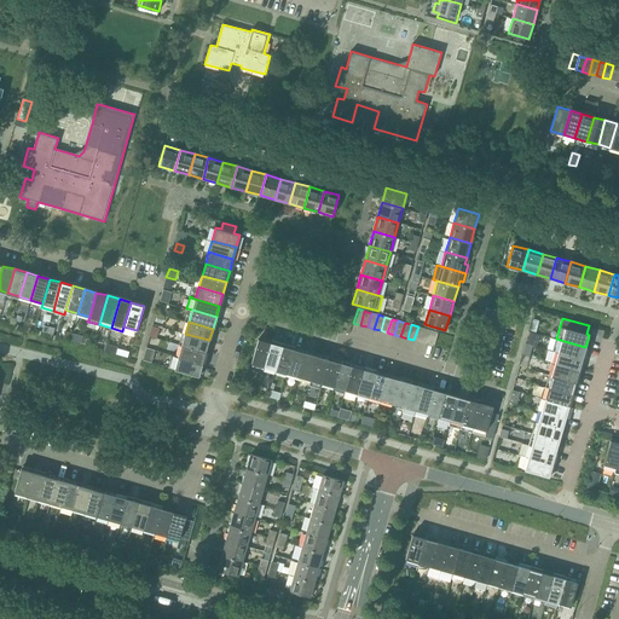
[(414,340),(421,342),(424,328),(418,327),(414,340)]
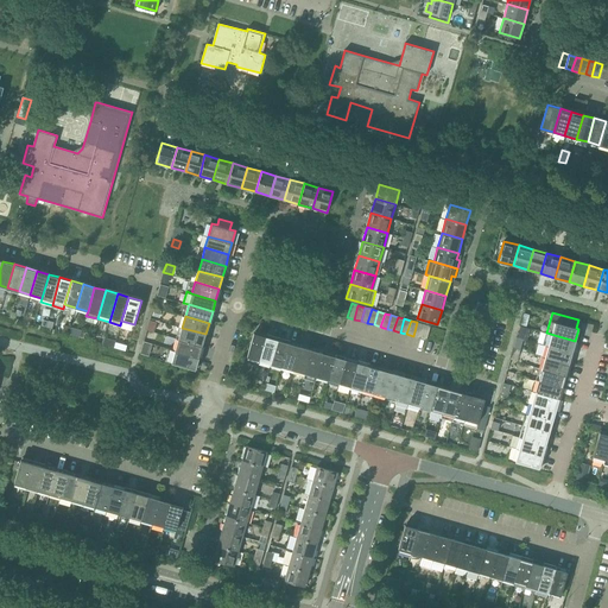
[(413,336),(419,339),(424,324),(417,322),(413,336)]
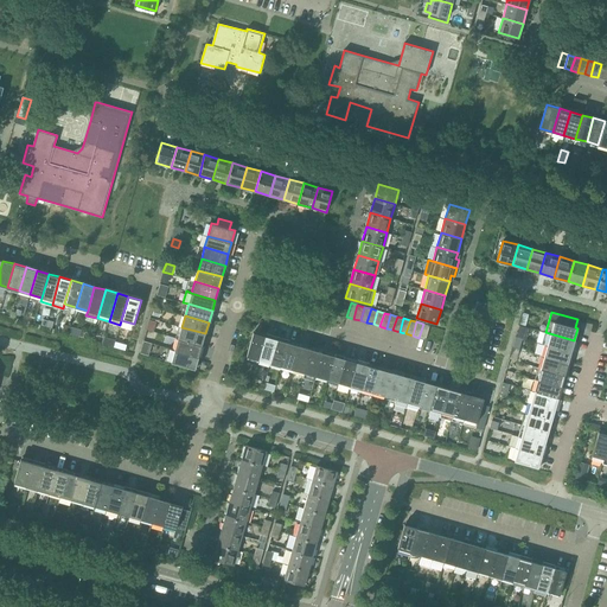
[(423,324),(419,338),(426,339),(429,326),(423,324)]
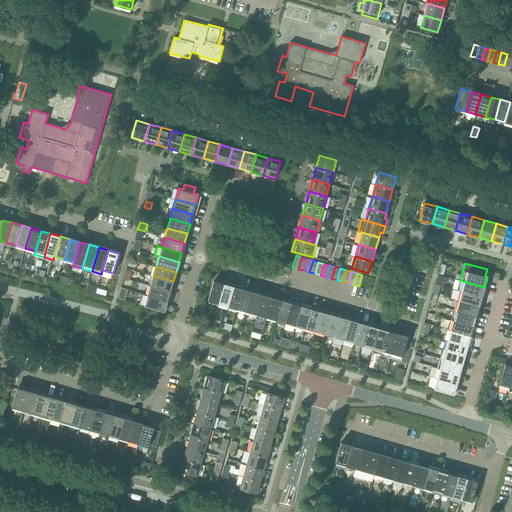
[(438,274),(435,283),(443,285),(445,276),(438,274)]
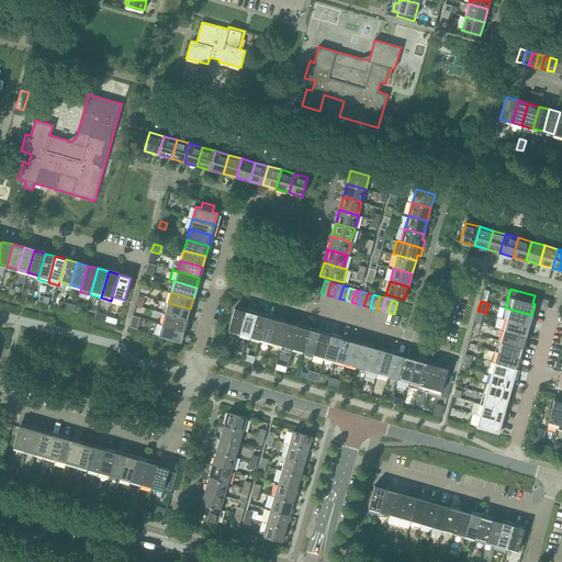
[(168,303),(165,313),(187,319),(190,308),(168,303)]
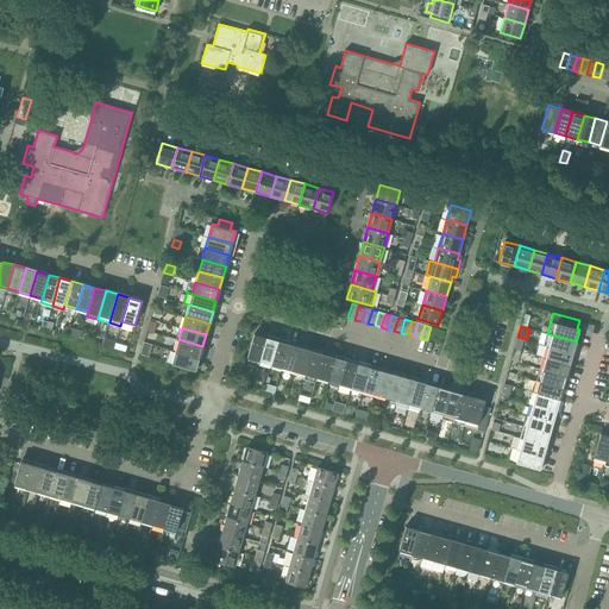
[(248,357),(261,360),(267,337),(255,333),(248,357)]
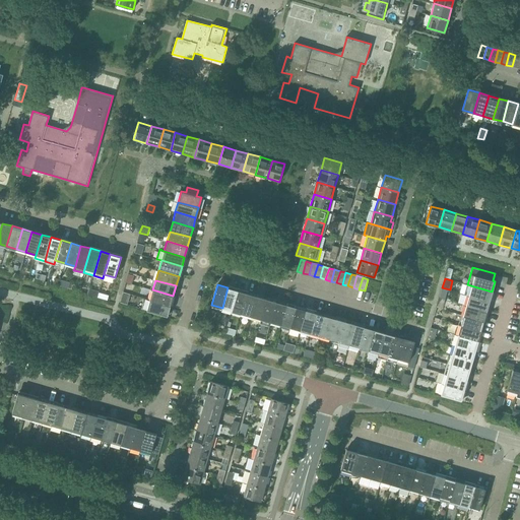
[(467,284),(464,295),(466,296),(490,302),(492,291),(467,284)]
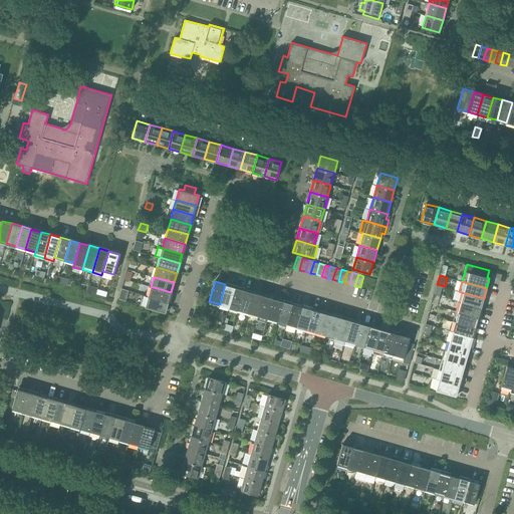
[(220,304),(229,307),(235,287),(225,284),(220,304)]
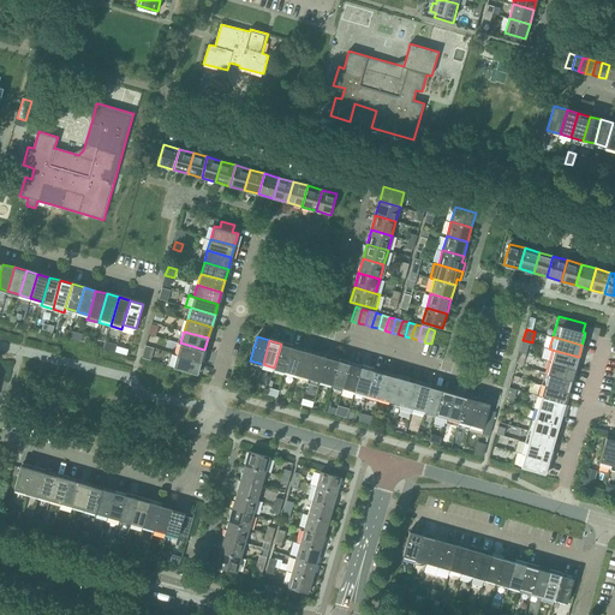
[(180,342),(177,354),(202,362),(204,350),(180,342)]
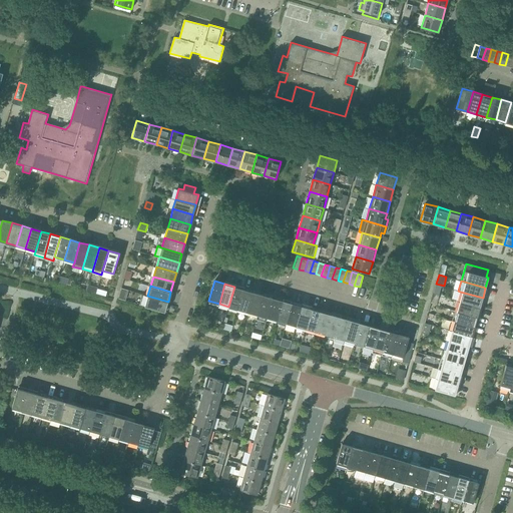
[(228,307),(238,310),(244,290),(234,287),(228,307)]
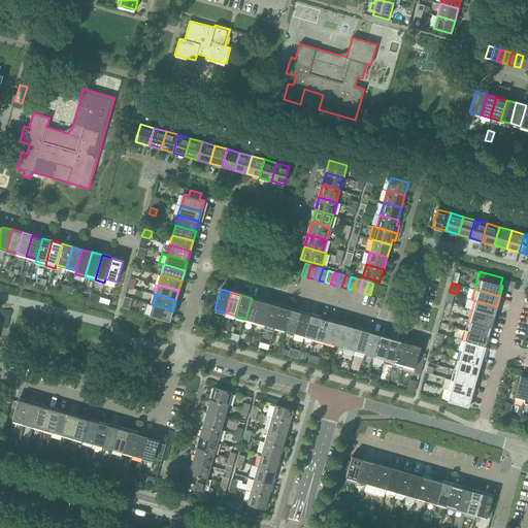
[(132,298),(125,296),(123,303),(130,305),(132,298)]
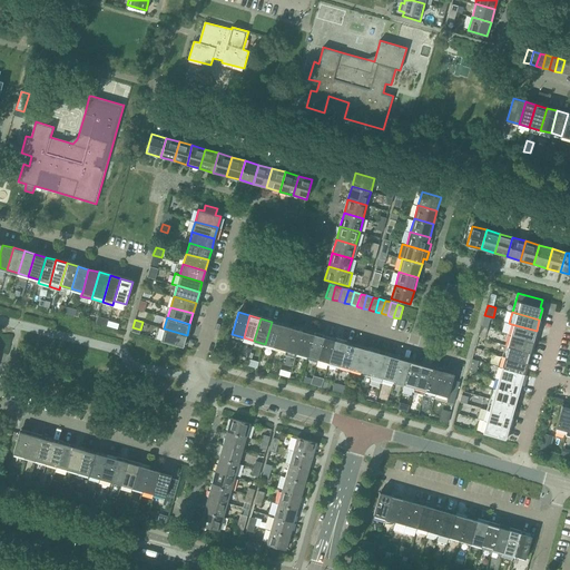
[(265,344),(275,346),(282,324),(272,322),(265,344)]
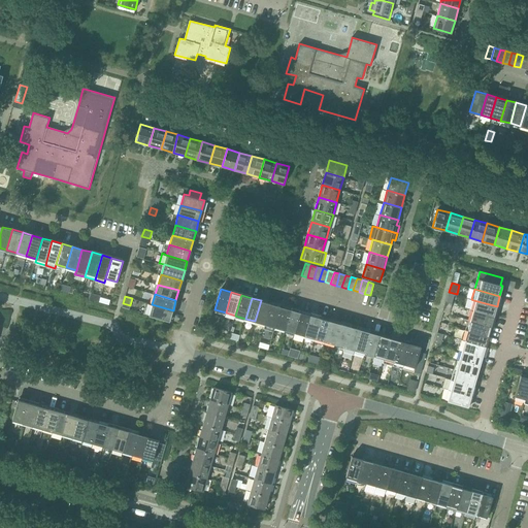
[(255,321),(265,324),(271,303),(261,300),(255,321)]
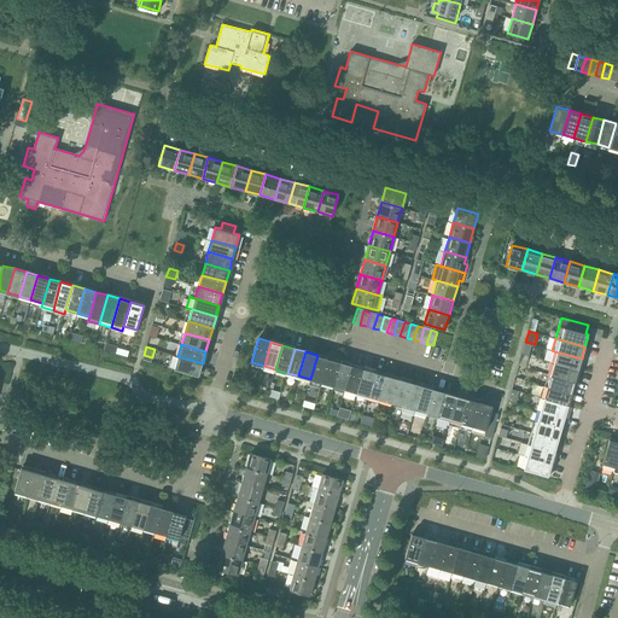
[(554,351),(552,362),(554,363),(578,371),(582,359),(554,351)]
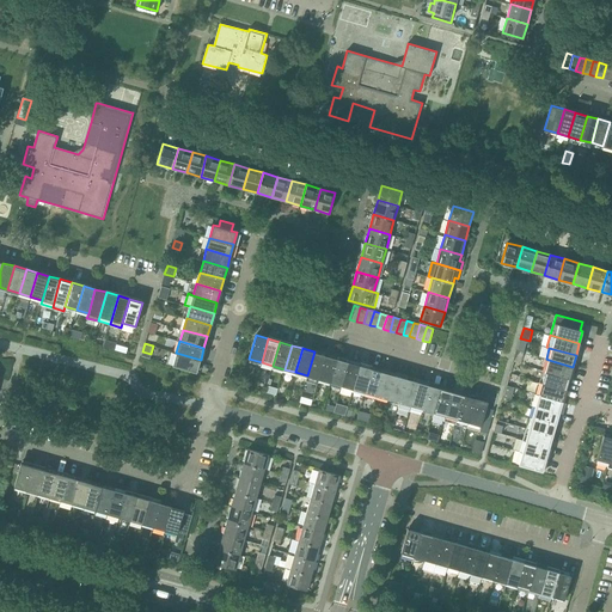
[(171,350),(167,363),(197,372),(201,360),(176,353),(171,350)]
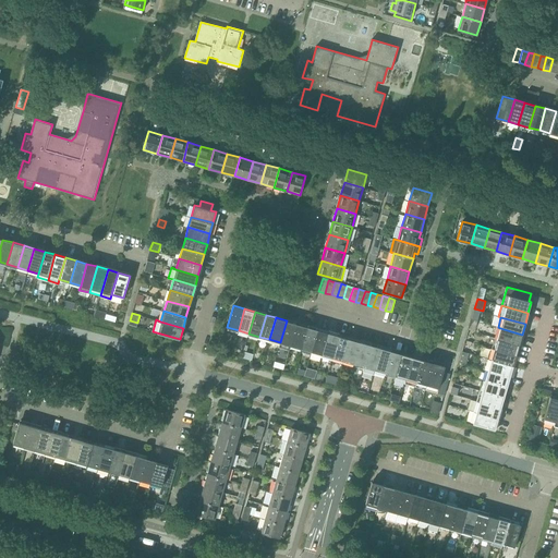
[(289,351),(291,346),(296,324),(287,320),(280,342),(279,348),(289,351)]
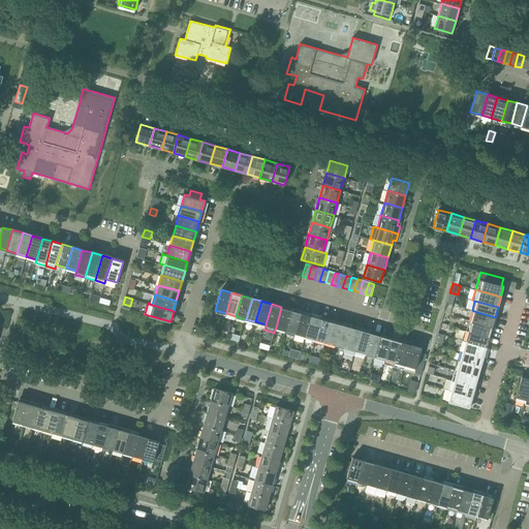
[(276,328),(285,331),(291,310),(281,307),(276,328)]
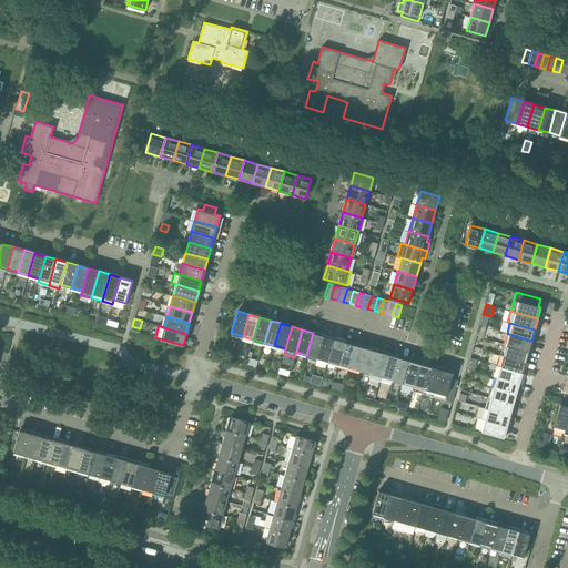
[(306,355),(317,358),(324,336),(313,333),(306,355)]
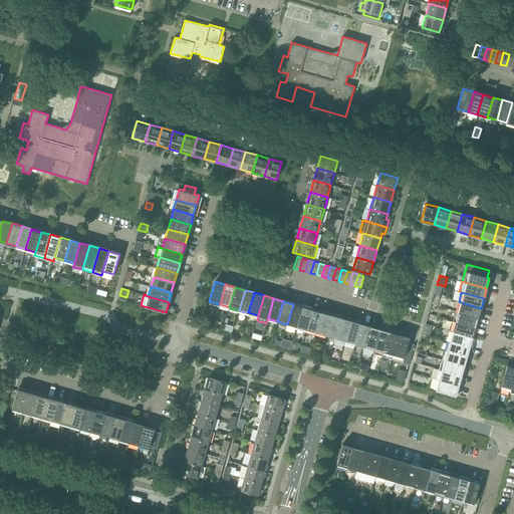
[(461,302),(458,312),(478,317),(481,308),(461,302)]
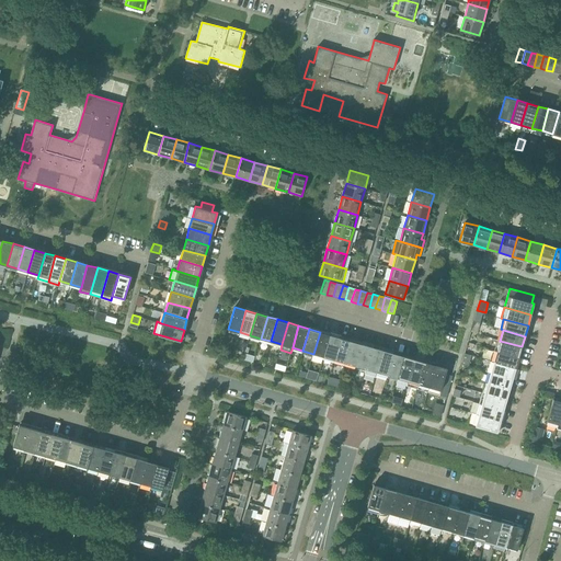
[(313,354),(323,356),(330,334),(320,332),(313,354)]
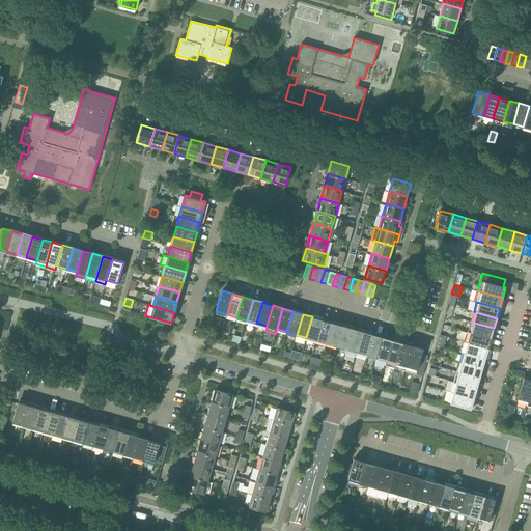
[(306,337),(316,340),(323,319),(312,316),(306,337)]
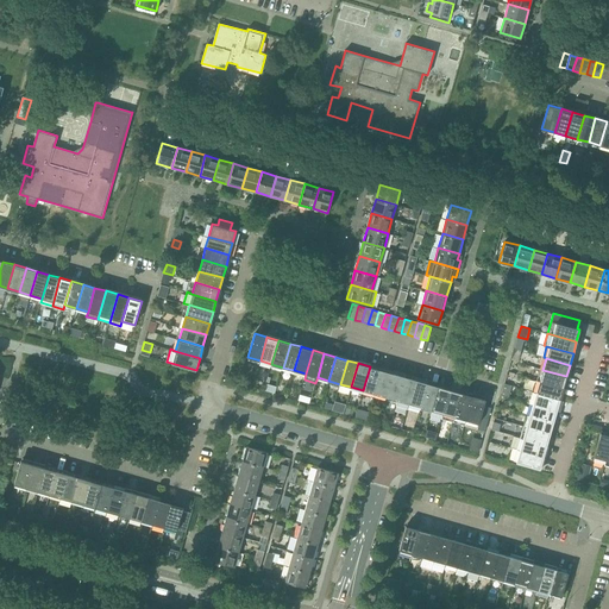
[(363,390),(375,394),(381,370),(370,366),(363,390)]
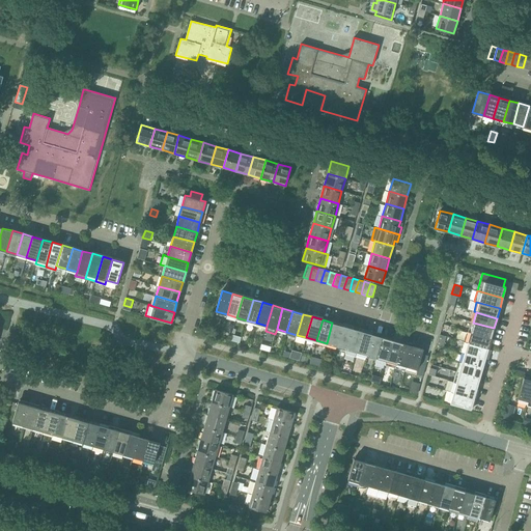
[(327,343),(336,346),(342,326),(332,323),(327,343)]
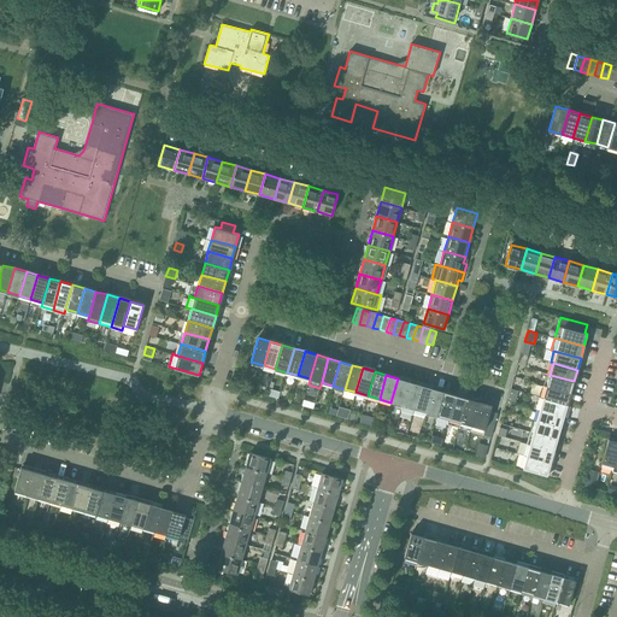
[(550,375),(546,386),(570,393),(574,381),(550,375)]
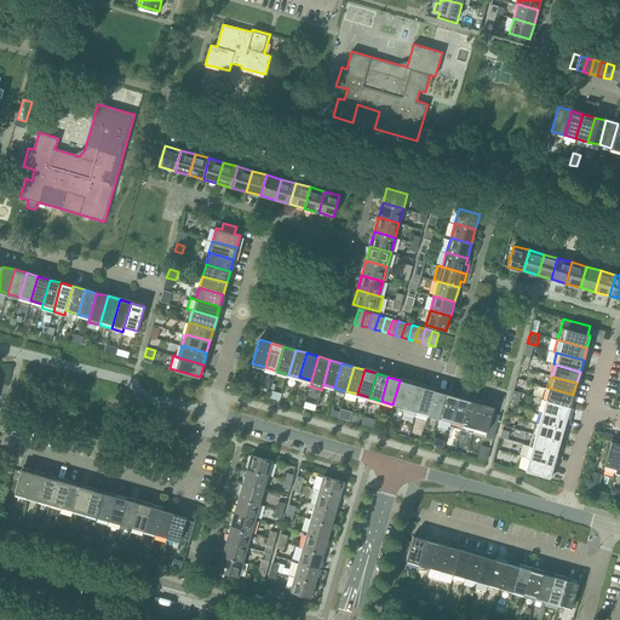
[(392,405),(405,407),(412,383),(400,380),(392,405)]
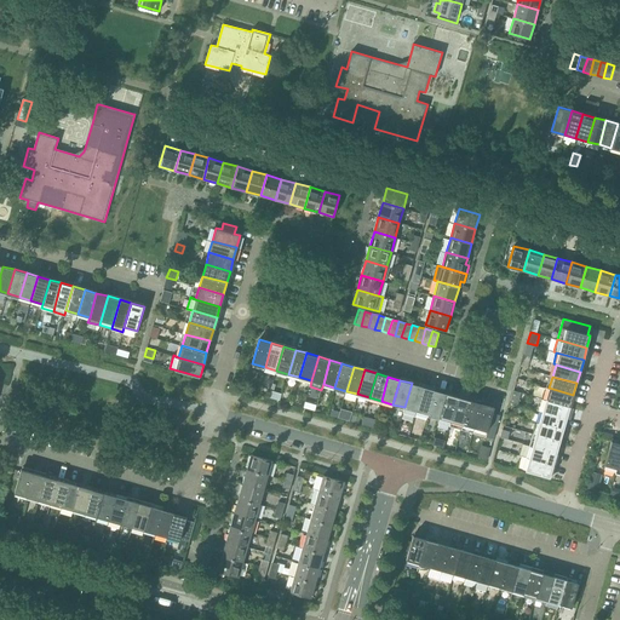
[(414,417),(417,411),(423,386),(412,383),(405,407),(403,413),(414,417)]
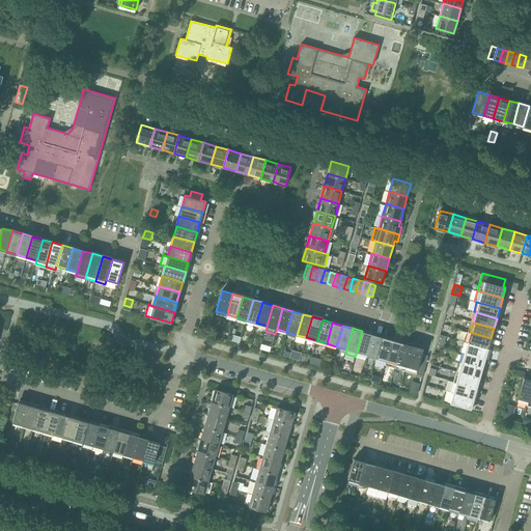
[(357,352),(366,355),(372,334),(362,331),(357,352)]
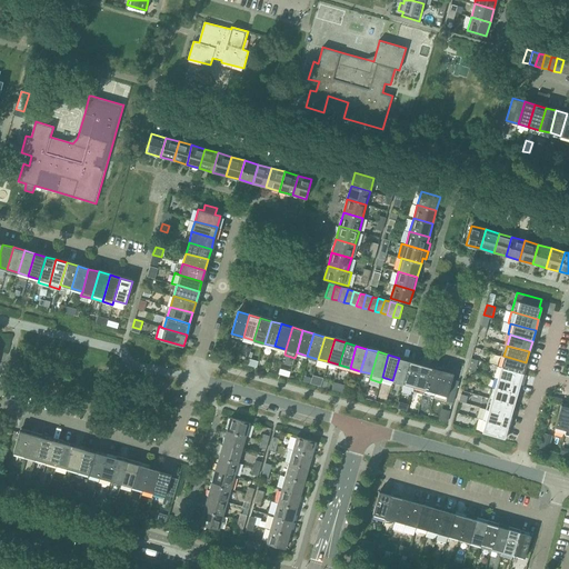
[(503,356),(500,367),(523,372),(526,362),(503,356)]
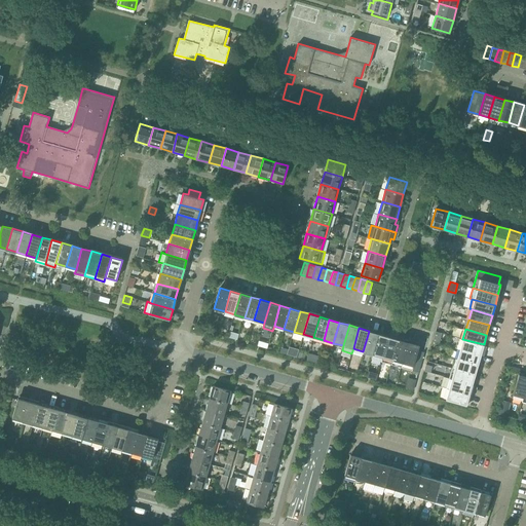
[(363,351),(373,354),(379,334),(369,331),(363,351)]
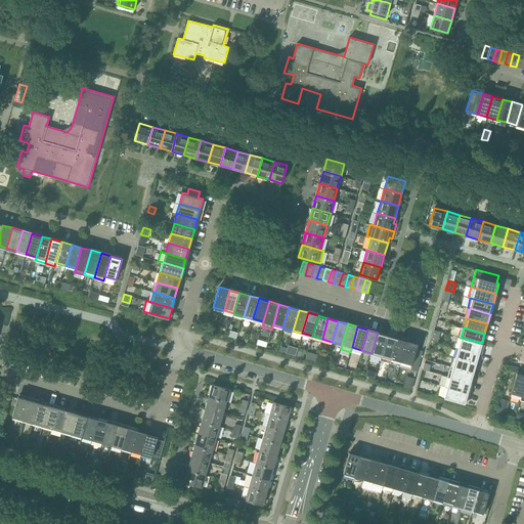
[(434,330),(431,340),(437,341),(439,332),(434,330)]
